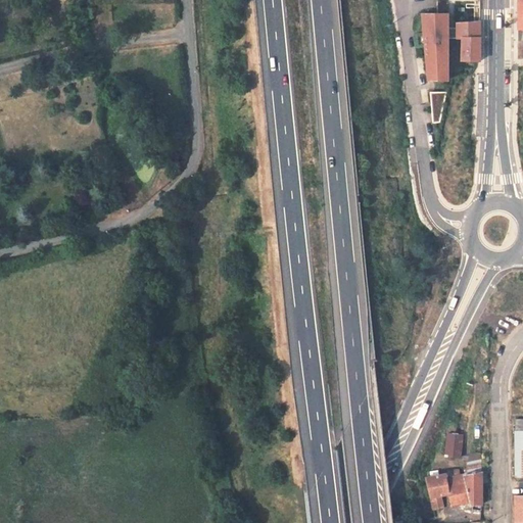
[(447,14),(420,14),(426,80),(447,80),(447,14)]
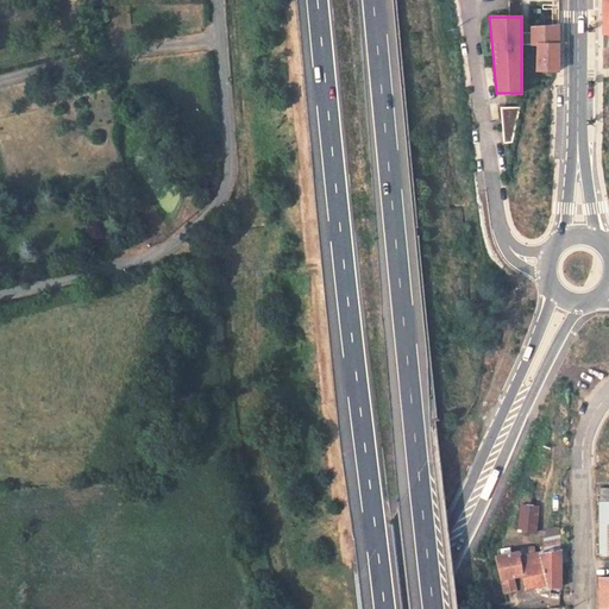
[(558,71),(559,25),(532,26),(532,45),(537,45),(535,71),(558,71)]
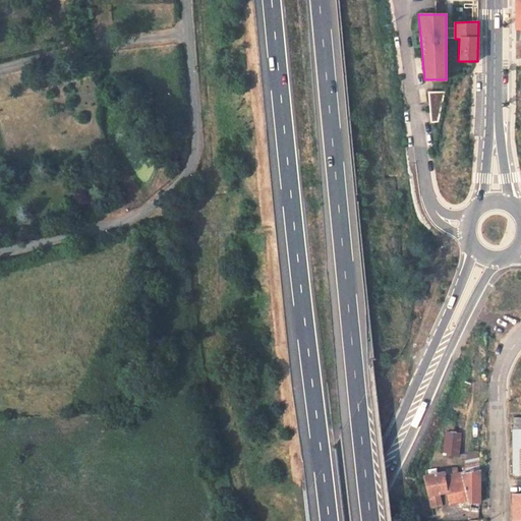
[(428,92),(429,121),(442,121),(442,92),(428,92)]
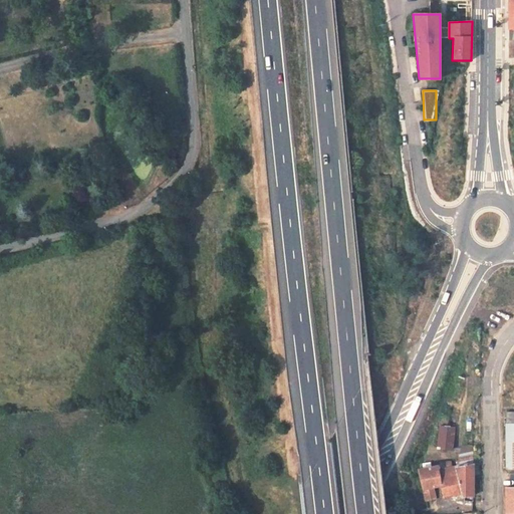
[(435,442),(449,442),(450,422),(435,422),(435,442)]
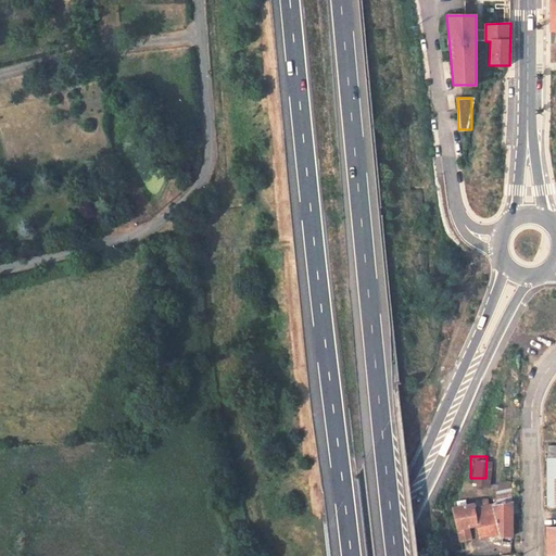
[(509,497),(488,501),(475,504),(475,502),(453,505),(460,538),(472,535),(470,522),(479,520),(481,531),(498,528),(500,533),(506,532),(509,532),(509,497)]
